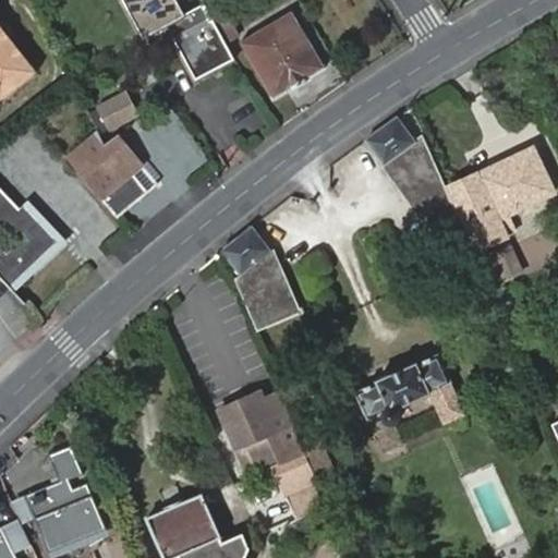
[(179,0),(124,0),(144,36),(149,34),(155,45),(166,47),(174,43),(178,44),(197,80),(234,60),(227,45),(223,40),(211,15),(205,4),(186,13),(179,0)]
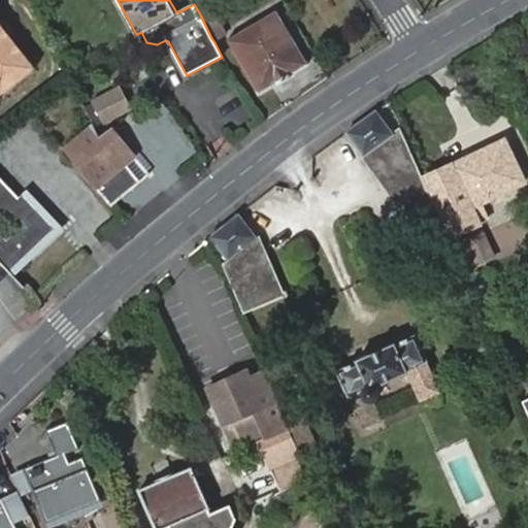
[(225,36),(205,0),(201,0),(194,4),(200,14),(211,38),(215,42),(225,36)]
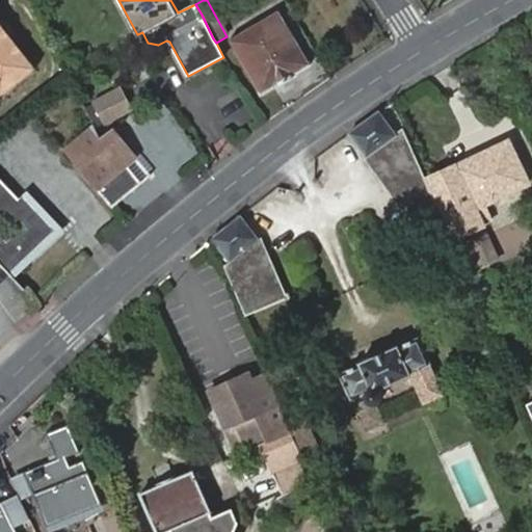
[(311,64),(278,10),(229,41),(262,95),(277,85),(277,86),(296,76),(295,75),(311,64)]
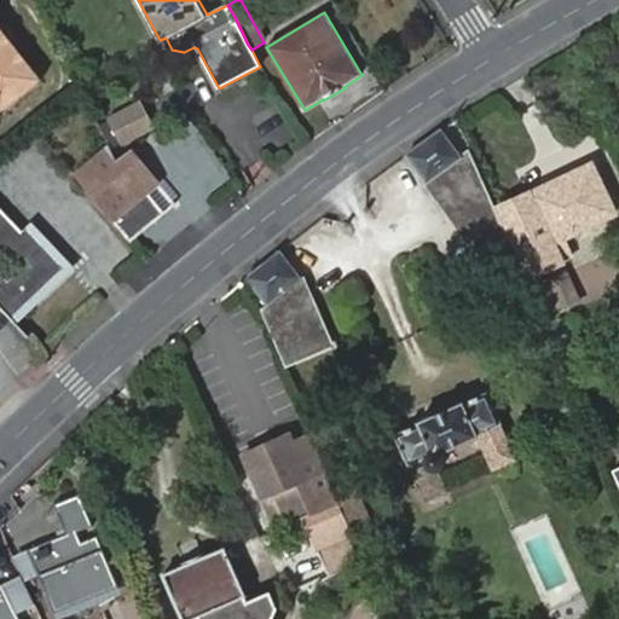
[(0,99),(13,90),(19,98),(40,81),(0,32),(0,99)]
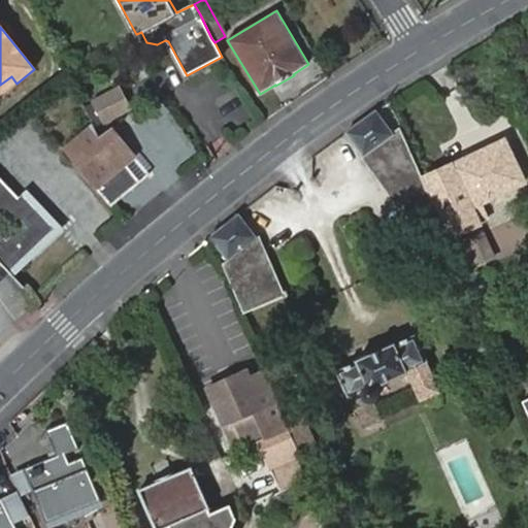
[(0,95),(0,96),(17,84),(11,76),(0,85),(0,95)]
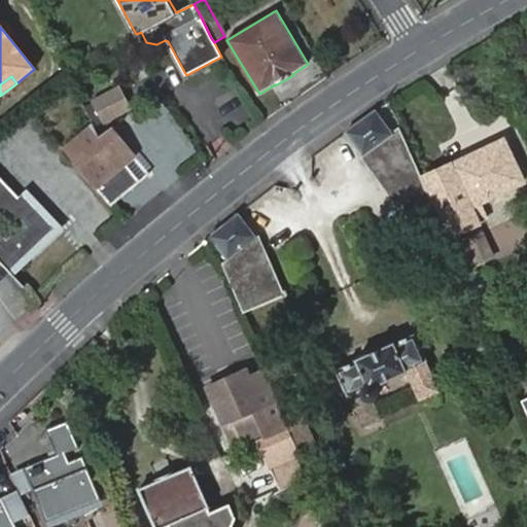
[(95,103),(104,121),(130,109),(120,91),(95,103)]
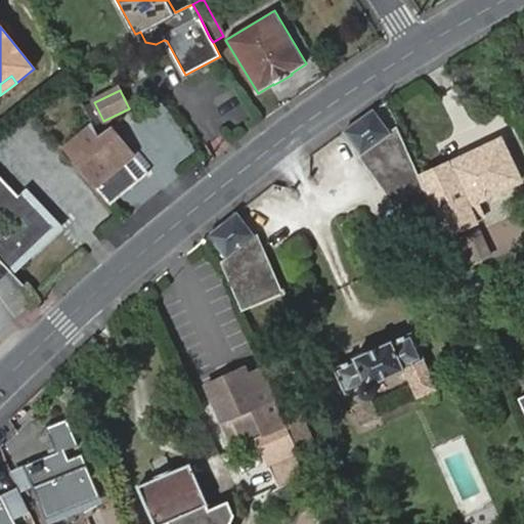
[(375,112),(345,133),(362,157),(392,135),(375,112)]
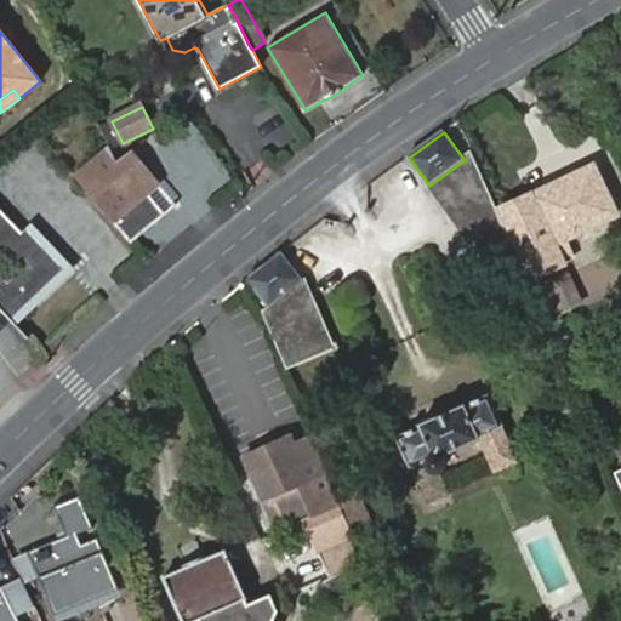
[(118,163),(112,151),(77,180),(114,224),(132,245),(165,217),(147,197),(159,184),(131,152),(118,163)]
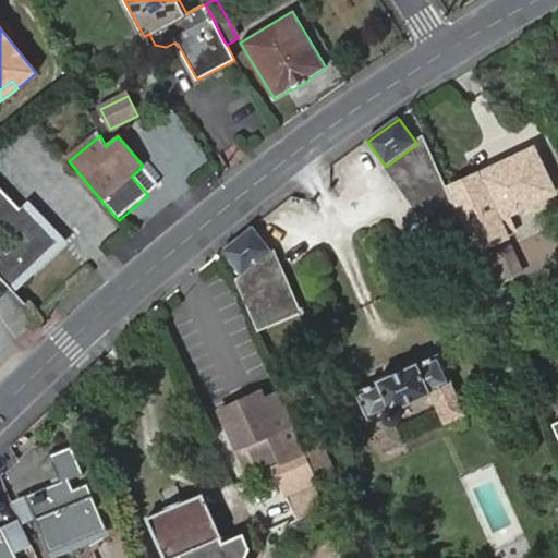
[(447,186),(417,144),(386,167),(411,203),(428,234),(455,215),(447,186)]
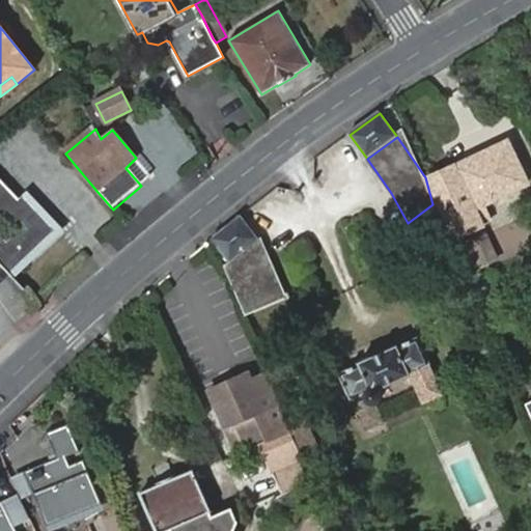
[(508,139),(425,177),(452,236),(470,273),(499,259),(482,223),(490,220),(483,205),(527,185),(522,173),(529,170),(525,163),(520,165),(508,139)]
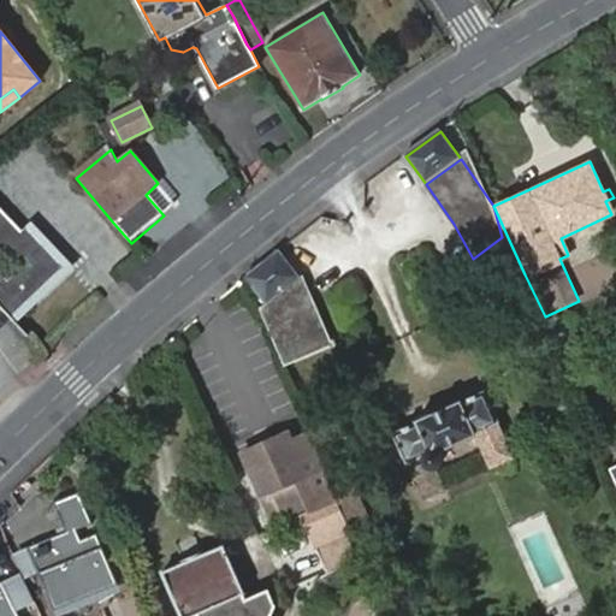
[(176,205),(158,183),(146,195),(164,215),(176,205)]
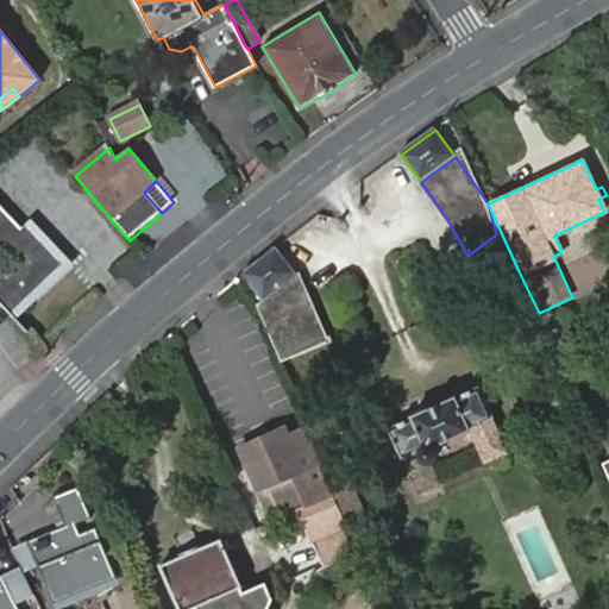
[(58,264),(29,232),(0,202),(0,295),(11,307),(58,264)]
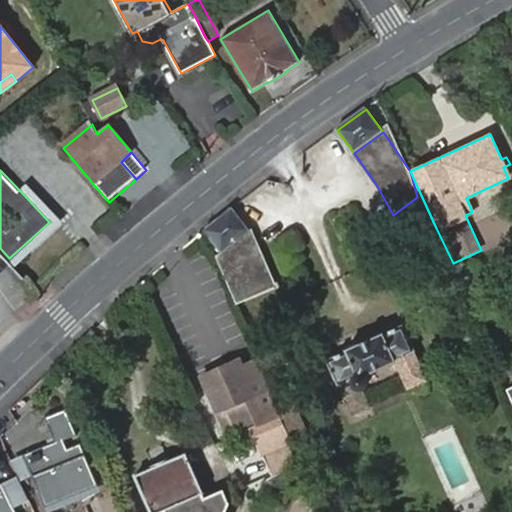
[(29,191),(24,195),(49,222),(9,258),(14,264),(58,223),(29,191)]
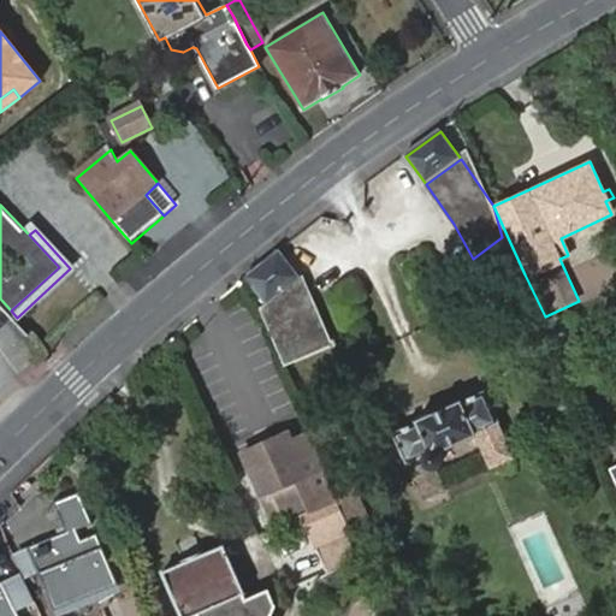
[(280,252),(248,278),(268,304),(301,280),(280,252)]
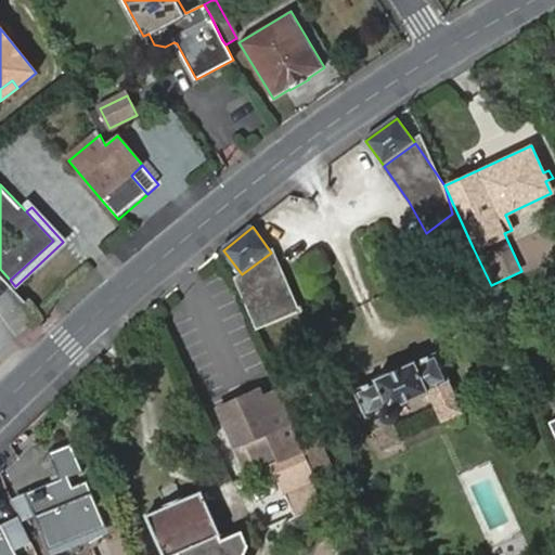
[(271,253),(242,274),(235,278),(258,325),(297,308),(275,258),(271,260),(271,253)]
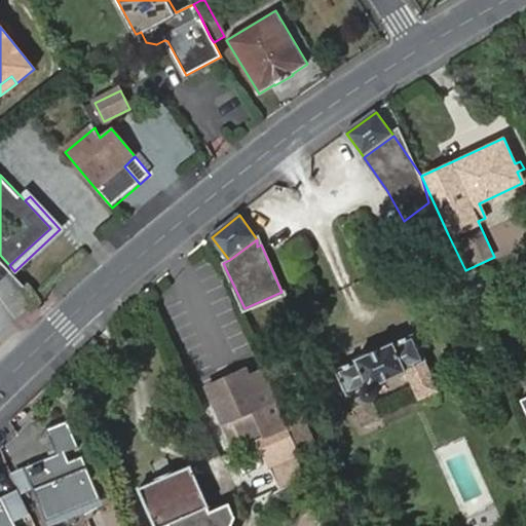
[(477,272),(467,277),(472,286),(481,283),(477,272)]
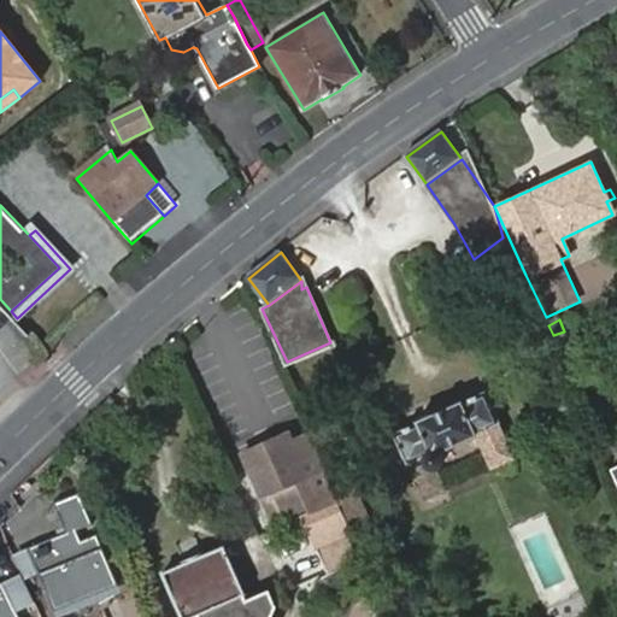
[(395,434),(425,500),(446,492),(438,469),(441,464),(444,458),(441,452),(477,438),(492,470),(517,459),(488,395),(463,407),(462,405),(433,417),(432,416),(418,421),(421,423),(395,434)]
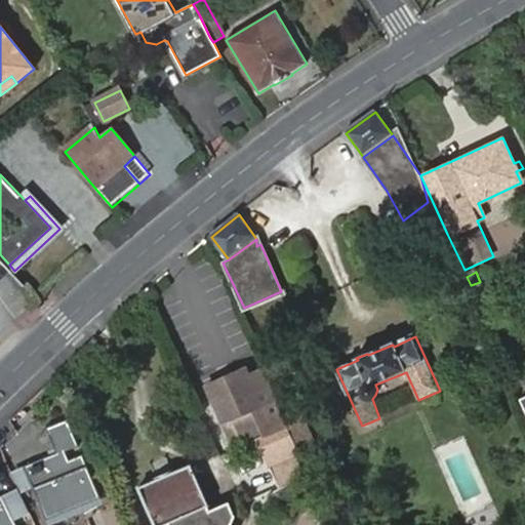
[(220,380),(233,374),(230,367),(225,369),(216,373),(220,380)]
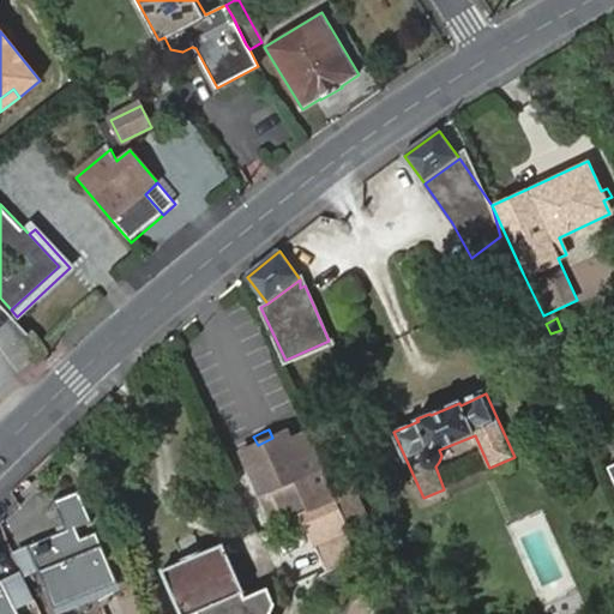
[(319,505),(333,499),(305,434),(290,440),(287,432),(272,438),(258,445),(240,452),(272,519),(309,504),(305,494),(313,492),(319,505)]
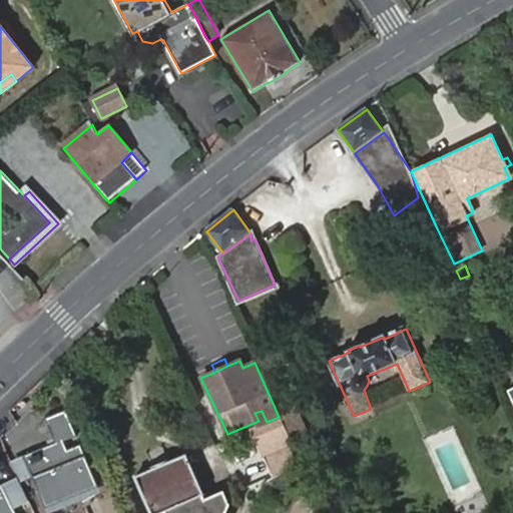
[(78,435),(67,409),(45,419),(55,443),(26,456),(47,506),(98,484),(82,444),(69,450),(65,441),(78,435)]
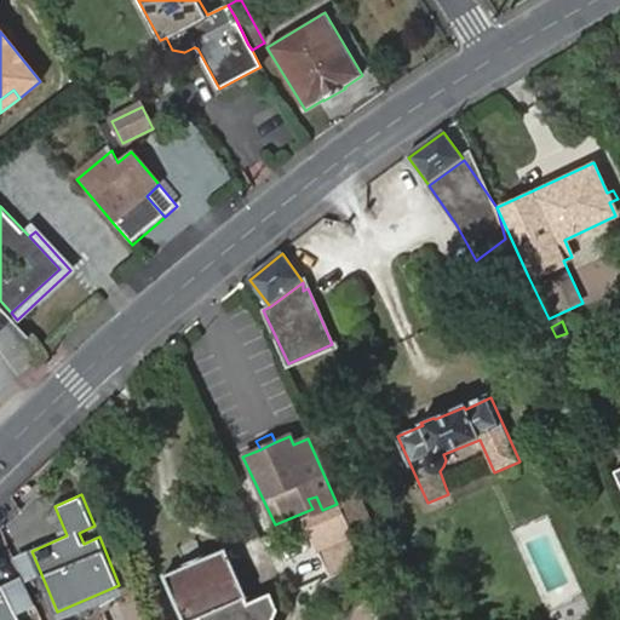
[(322,510),(304,517),(331,578),(321,581),(352,595),(342,570),(365,562),(337,504),(322,510)]
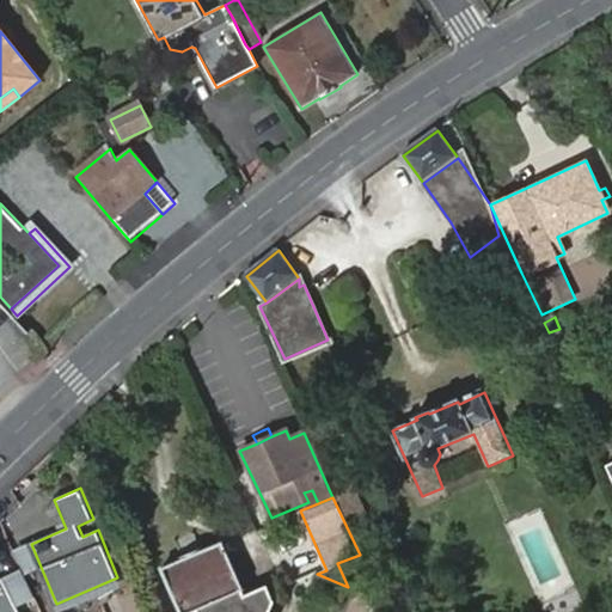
[(243,591),(222,543),(161,569),(178,611),(268,611),(273,603),(251,593),(243,598),(240,592),(243,591)]
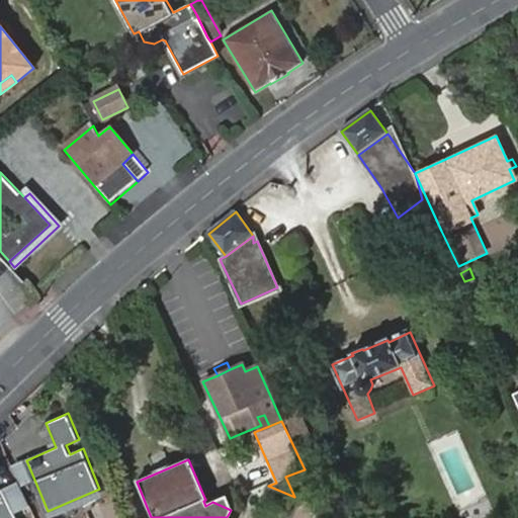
[(4,493),(15,516),(30,509),(20,486),(4,493)]
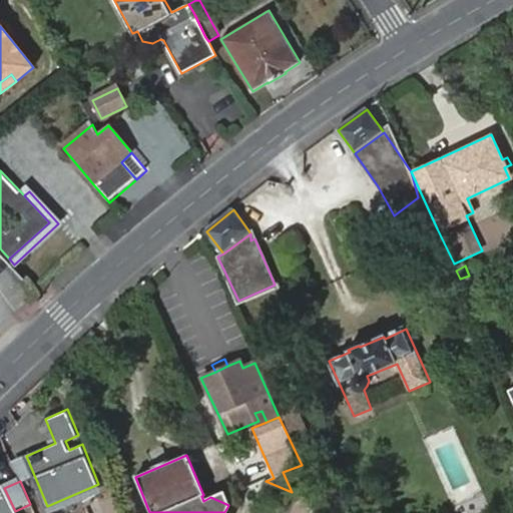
[(15,512),(15,511),(4,488),(0,489),(0,512),(15,512)]
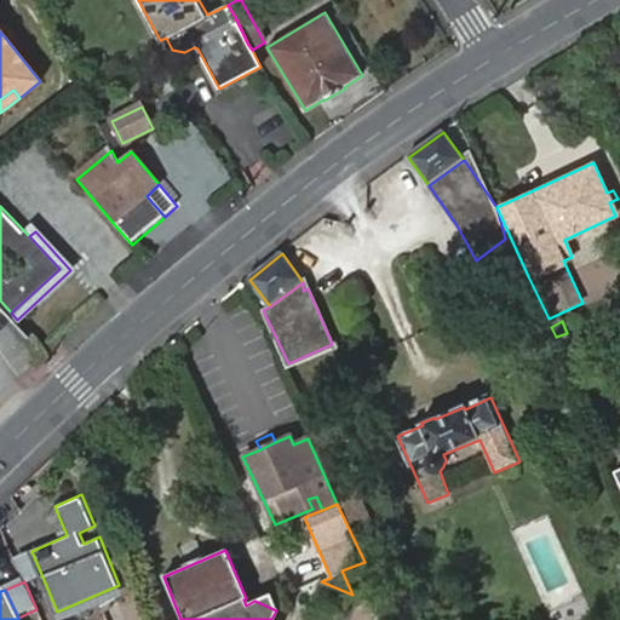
[(270,595),(254,601),(276,610),(270,595)]
